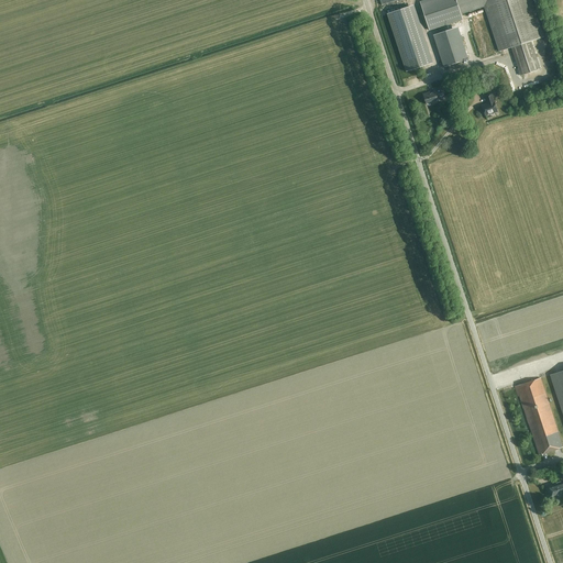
[(424,0),(420,2),(429,30),(432,29),(456,21),(462,19),(461,14),(485,7),(499,52),(512,47),(521,76),(541,69),(532,41),(544,37),(532,0),(424,0)]
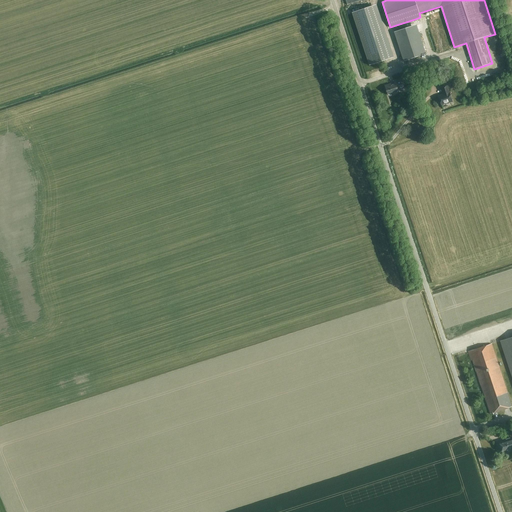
[(416,25),(394,32),(404,61),(426,54),(416,25)]
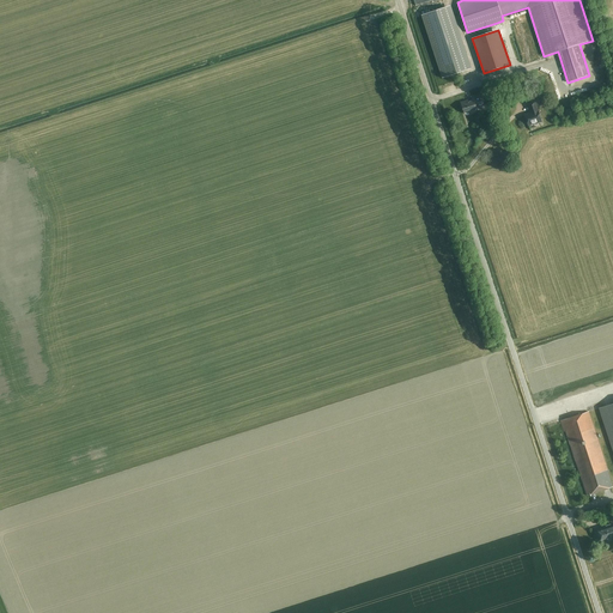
[(459,41),(430,50),(439,79),(468,70),(459,41)]
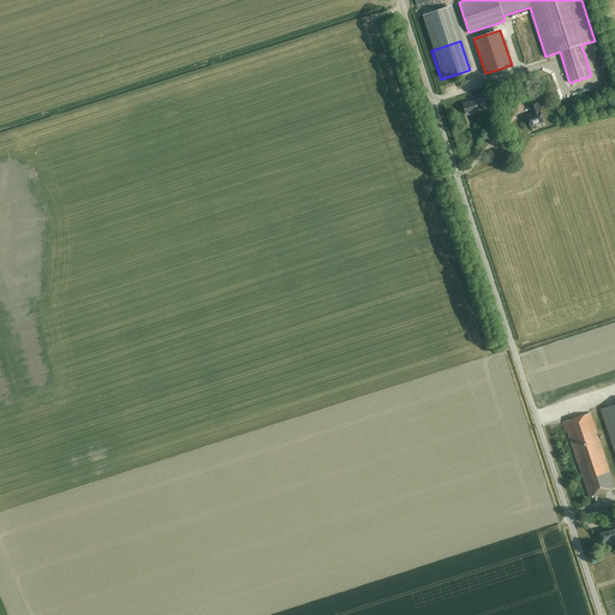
[(466,112),(471,111),(472,114),(481,112),(479,108),(485,106),(482,95),(475,97),(476,99),(464,103),(466,112)]
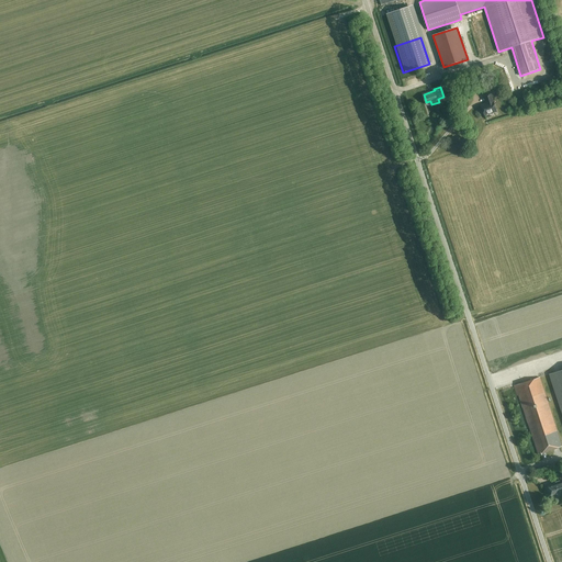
[(482,105),(484,115),(491,113),(492,113),(495,112),(496,111),(492,94),(485,97),(487,104),(482,105)]
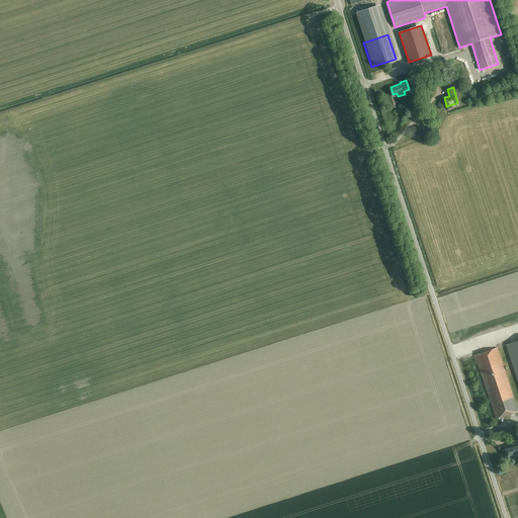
[(517,340),(506,345),(517,380),(517,340)]
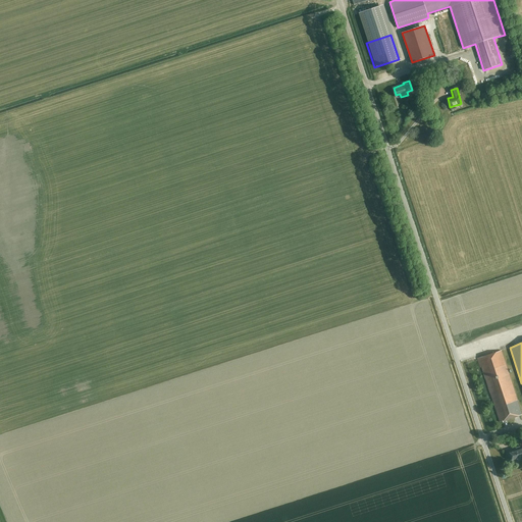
[(521,414),(501,351),(477,358),(480,367),(481,367),(500,422),(521,414)]
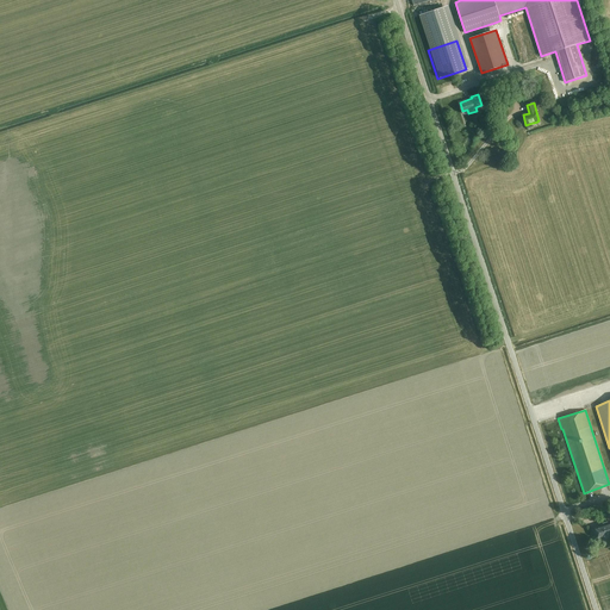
[(609,536),(609,535),(609,521),(603,524),(604,524),(595,528),(598,539),(604,537),(607,539),(609,537),(609,536)]
